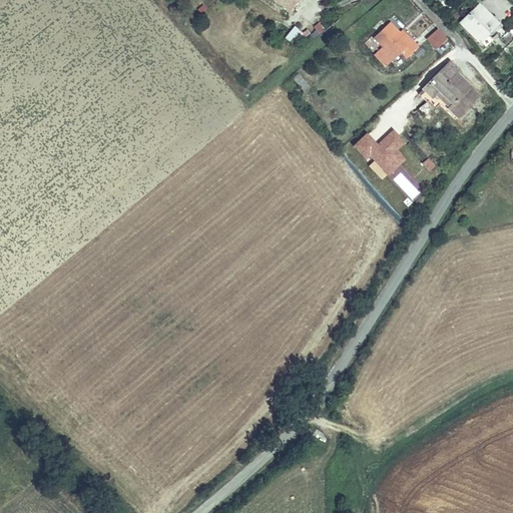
[(478,44),(495,26),(475,6),(458,25),(478,44)]
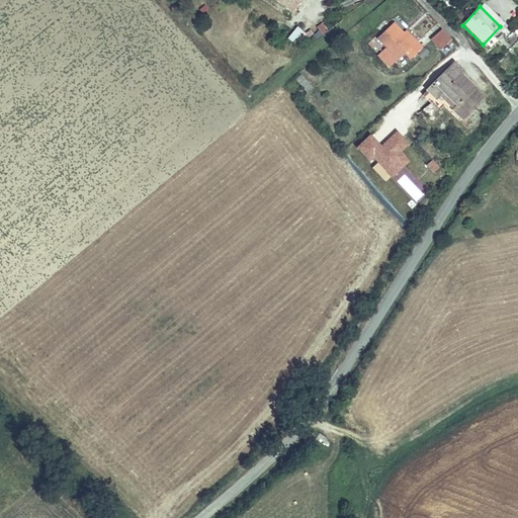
[(425,44),(419,38),(415,41),(405,31),(395,22),(380,37),(389,47),(382,53),(395,64),(407,51),(413,56),(425,44)]
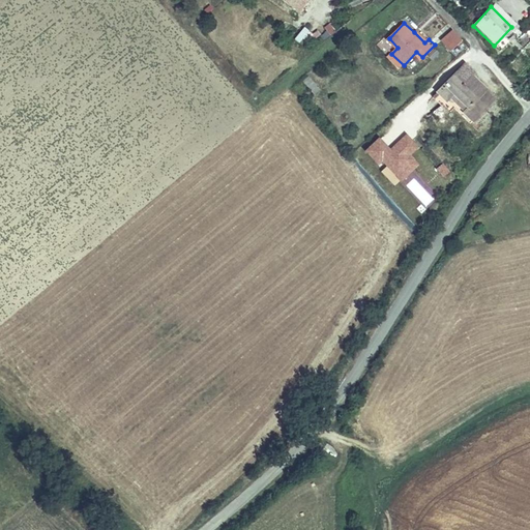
[(300,43),(306,29),(300,26),(294,40),(300,43)]
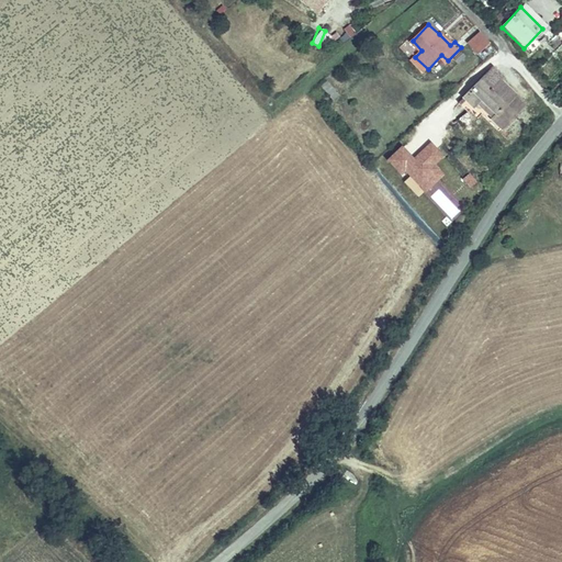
[(476,55),(490,42),(478,30),(464,44),(476,55)]
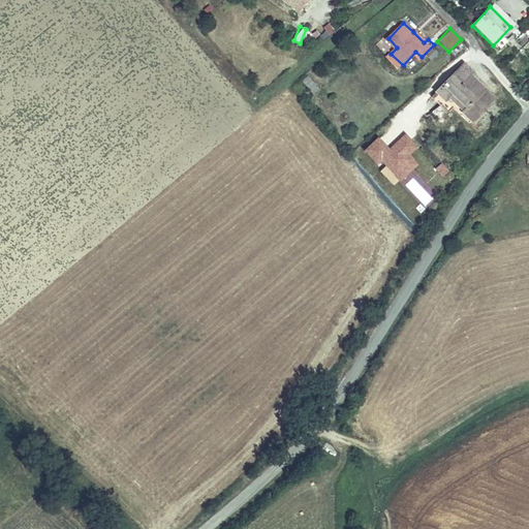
[(424,42),(428,39),(417,29),(413,32),(424,42)]
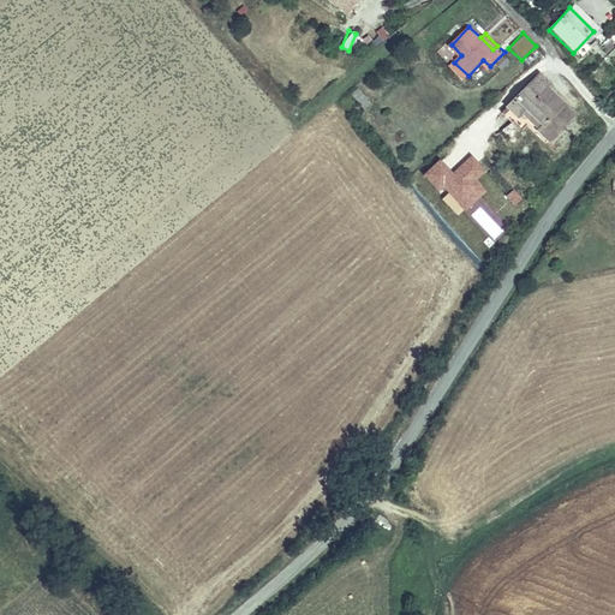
[(551,73),(511,111),(521,121),(530,114),(556,142),(585,113),(559,84),(561,83),(551,73)]
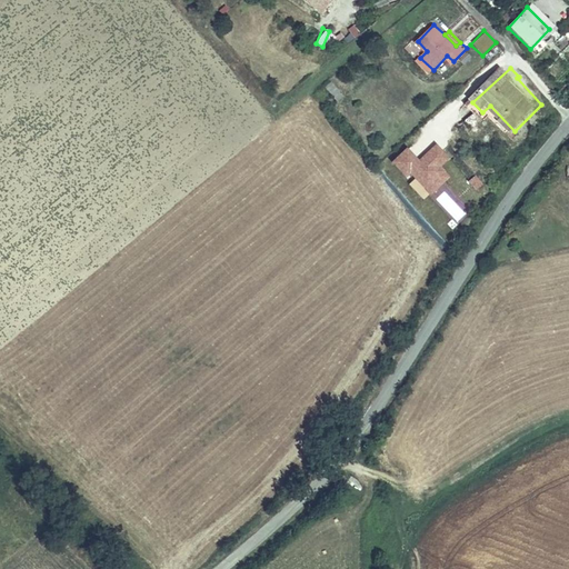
[(335,102),(342,97),(331,81),(323,87),(335,102)]
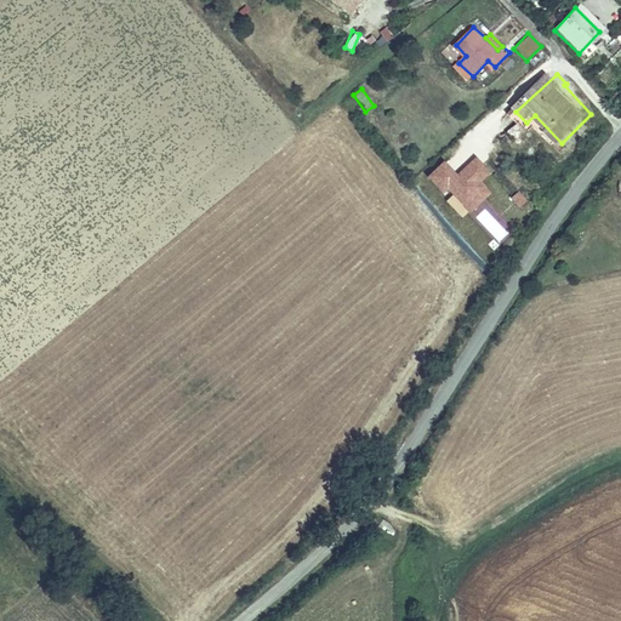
[(463,142),(454,154),(463,161),(473,149),(463,142)]
